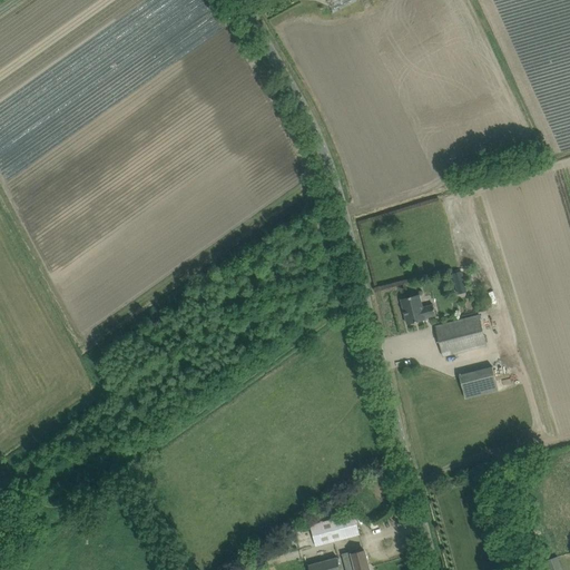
[(460,272),(452,274),(458,295),(468,292),(462,273),(462,271),(460,272)]
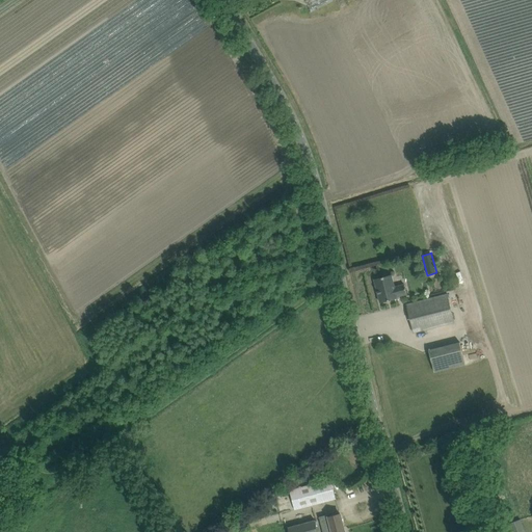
[(392,275),(374,280),(380,302),(397,298),(397,297),(406,294),(404,285),(395,287),(392,275)]
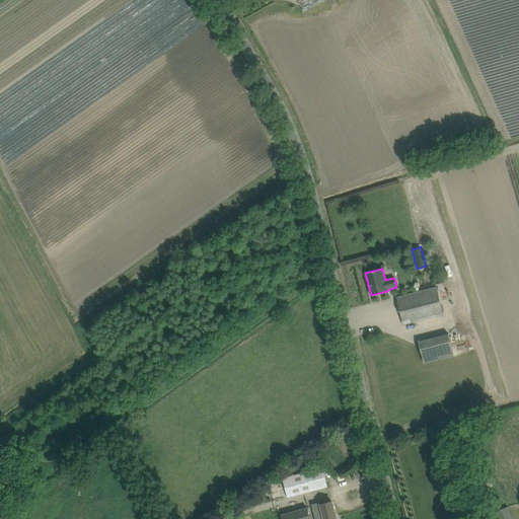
[(437,287),(406,295),(396,297),(403,324),(444,314),(437,287)]
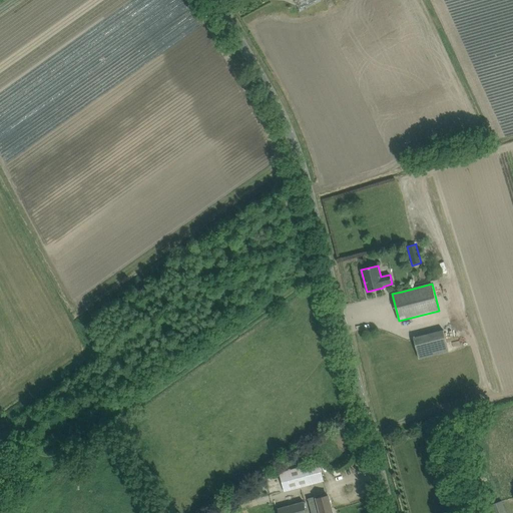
[(443,330),(414,338),(419,359),(449,351),(443,330)]
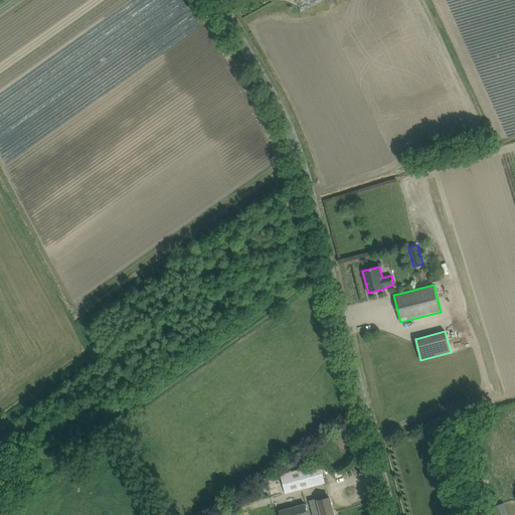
[(321,465),(311,467),(282,474),(286,492),(325,483),(321,465)]
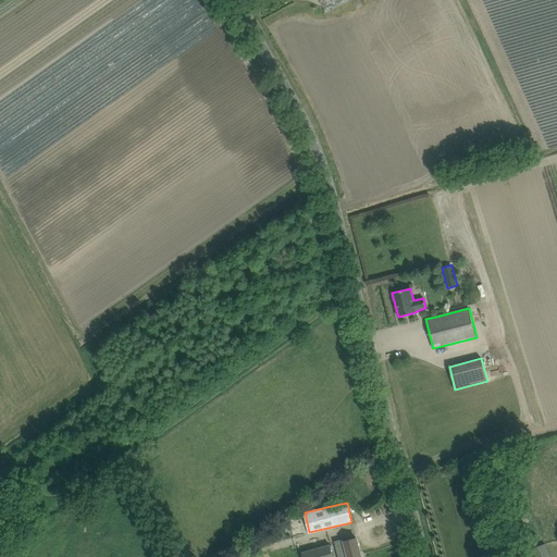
[(344,539),(334,542),(335,544),(337,556),(360,556),(356,537),(346,541),(345,541),(344,539)]
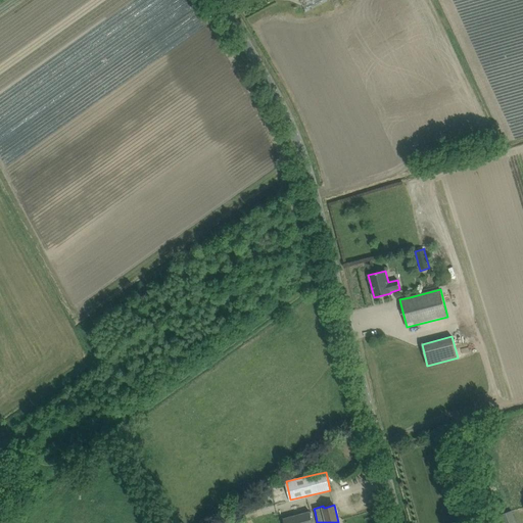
[(283,518),(284,522),(313,522),(310,511),(283,518)]
